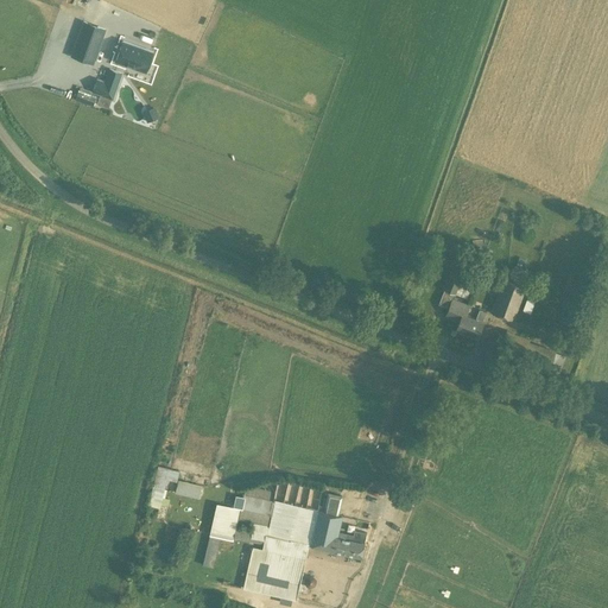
[(71,55),(94,63),(106,30),(83,21),(71,55)]
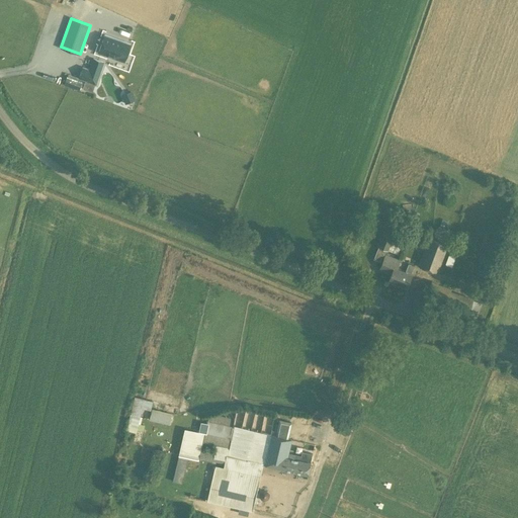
[(130,44),(104,35),(98,53),(123,61),(130,44)]
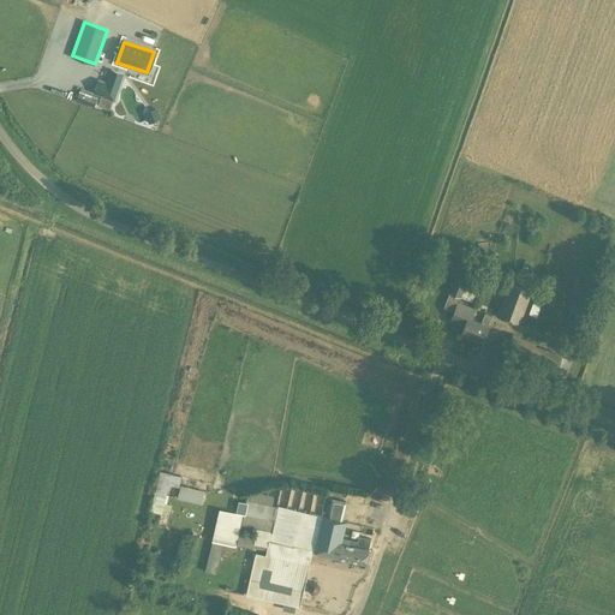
[(102,67),(97,81),(94,93),(114,100),(123,75),(102,67)]
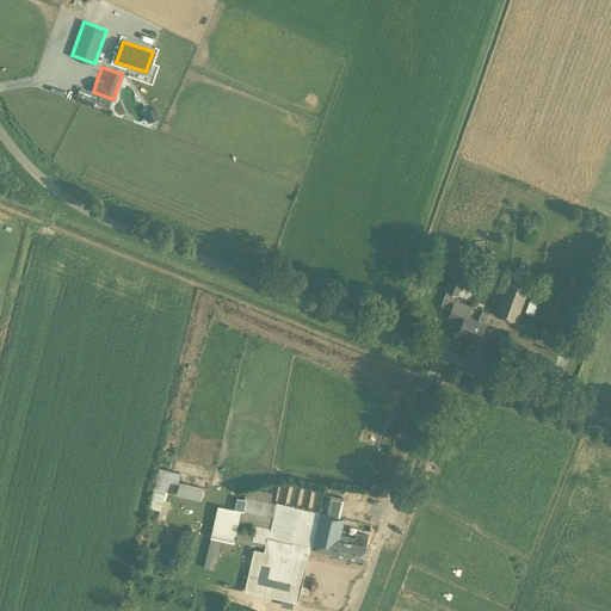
[(96,106),(99,94),(81,88),(78,100),(96,106)]
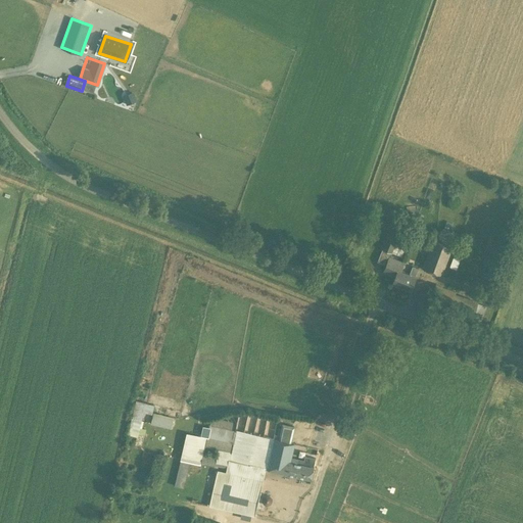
[(126,95),(129,104),(137,101),(134,92),(126,95)]
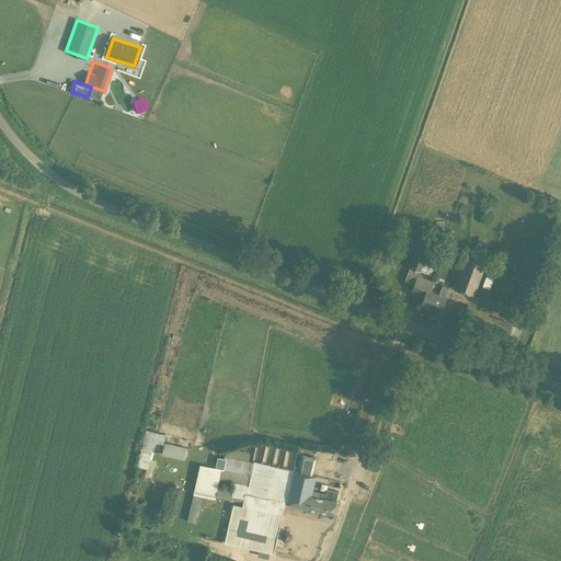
[(409,267),(421,272),(421,271),(431,275),(438,255),(432,253),(431,256),(426,254),(425,256),(414,252),(409,267)]
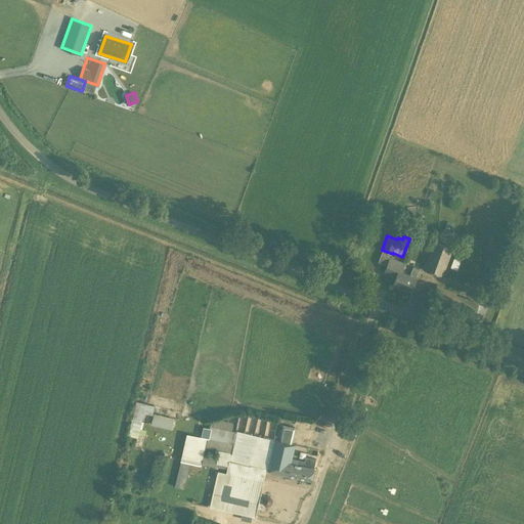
[(442,276),(453,247),(433,238),(422,268),(442,276)]
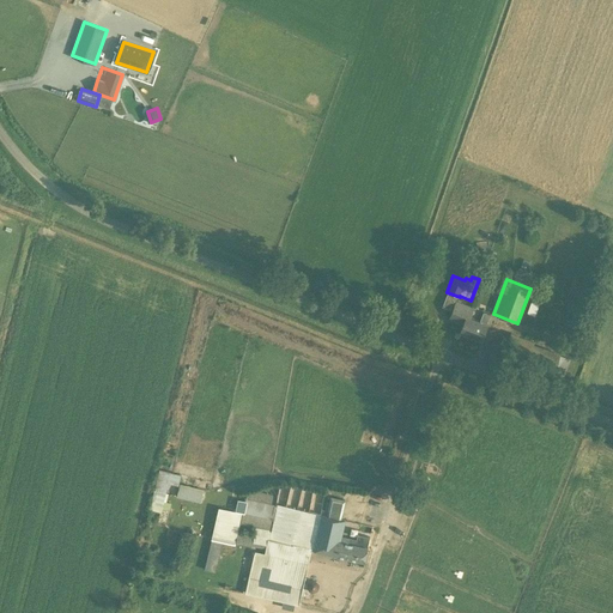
[(473,307),(456,301),(456,299),(451,310),(448,319),(461,325),(462,325),(466,315),(469,316),(473,307)]
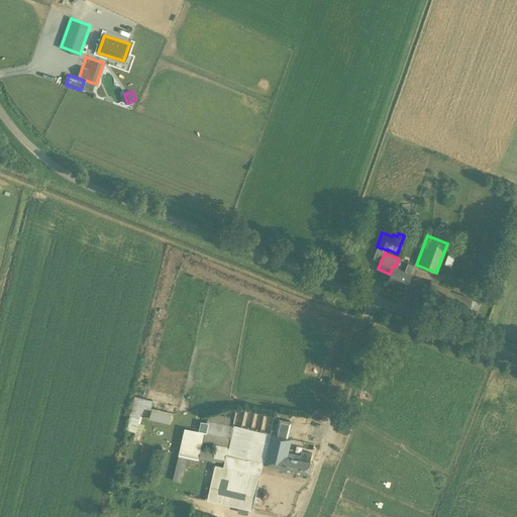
[(389,274),(387,279),(406,286),(411,273),(410,273),(413,266),(408,263),(405,271),(396,267),(393,266),(390,274),(389,274)]
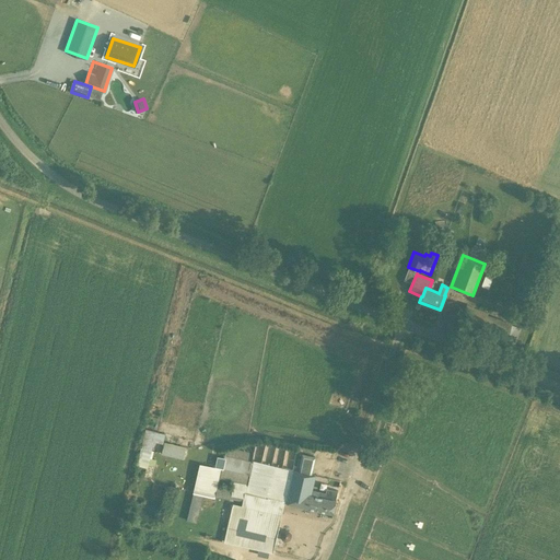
[(521,328),(511,324),(512,323),(487,314),(488,312),(467,304),(459,324),(479,331),(479,335),(504,345),(504,343),(514,347),(521,328)]
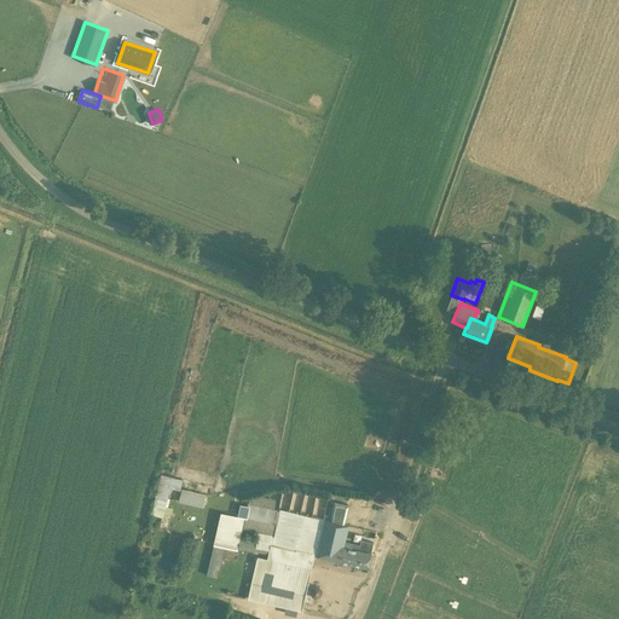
[(160,475),(150,515),(161,518),(165,519),(172,490),(181,492),(181,490),(184,481),(160,475)]
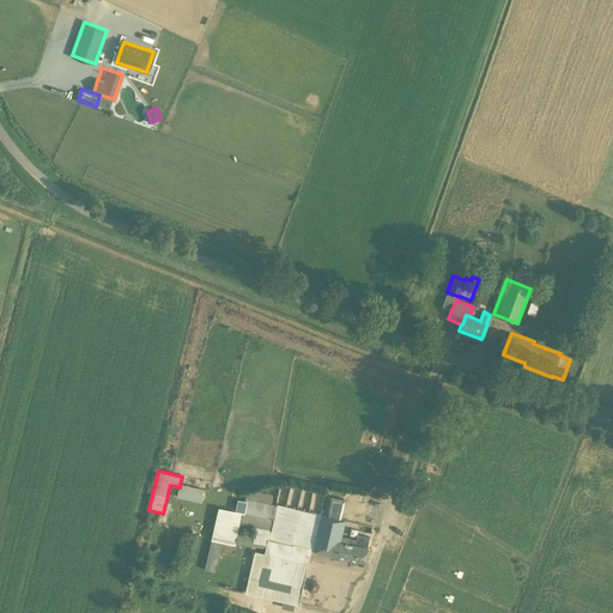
[(201,503),(205,491),(180,485),(180,487),(177,498),(201,503)]
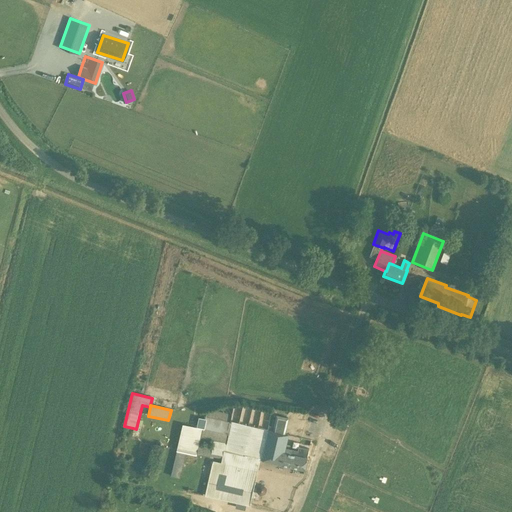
[(262,460),(304,469),(306,457),(308,448),(298,446),(296,455),(284,452),(288,434),(230,422),(205,416),(192,416),(192,418),(186,418),(185,424),(182,423),(176,450),(185,452),(189,453),(188,456),(190,456),(188,462),(194,463),(197,453),(221,457),(220,462),(212,460),(204,495),(250,505),(260,458),(262,458),(262,460)]
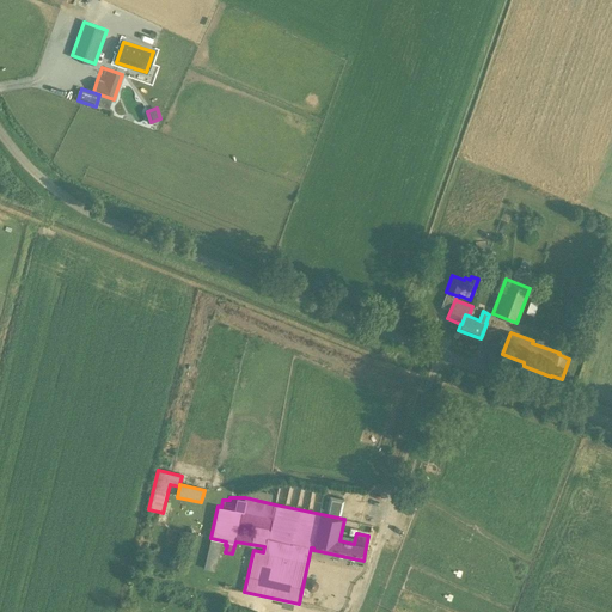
[(210,538),(203,568),(214,571),(221,540),(210,538)]
